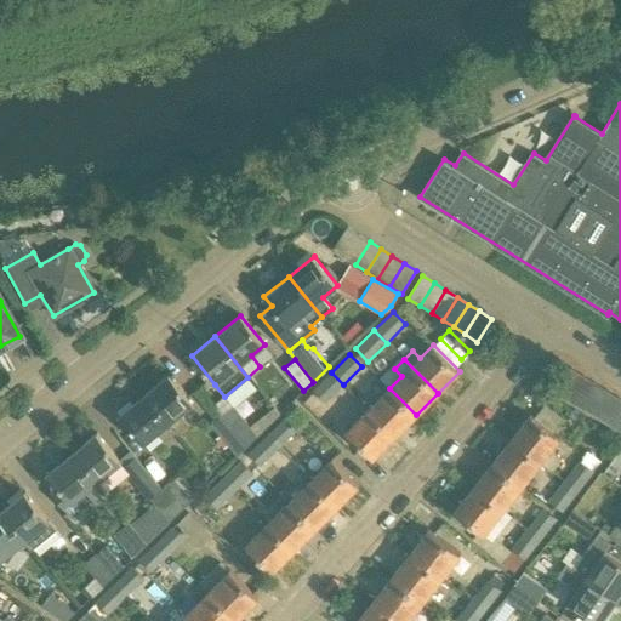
[(343,385),(331,372),(312,389),(325,404),(343,385)]
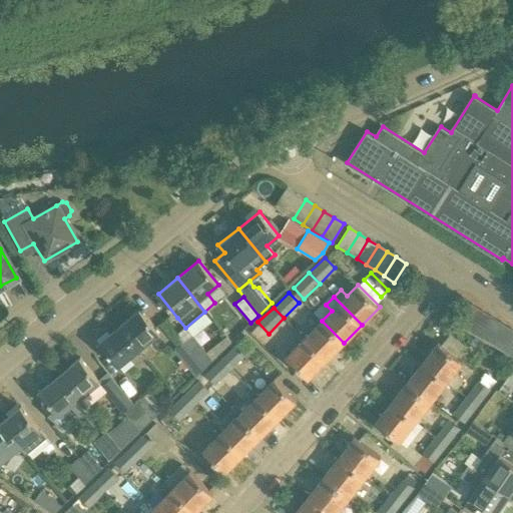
[(139,309),(118,326),(137,350),(139,349),(146,357),(156,349),(149,341),(158,333),(139,309)]
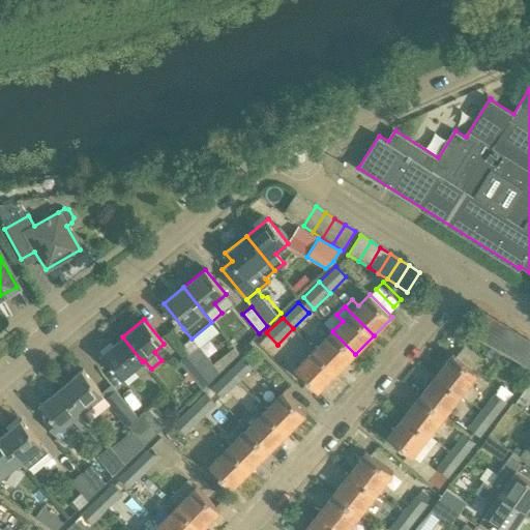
[(355,354),(332,331),(315,349),(337,373),(355,354)]
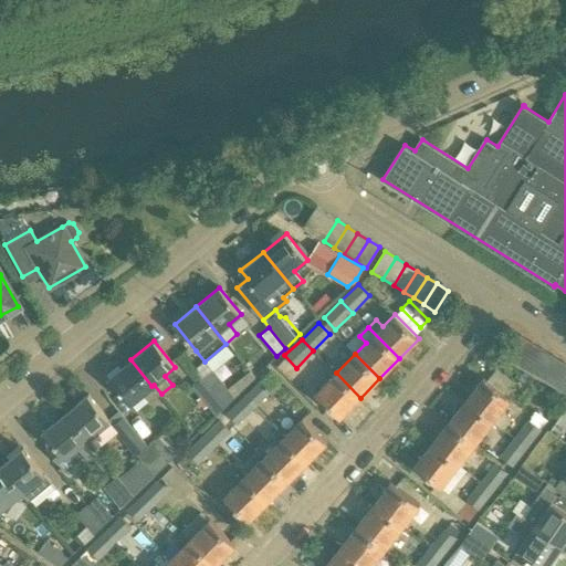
[(152,386),(130,359),(108,378),(129,404),(152,386)]
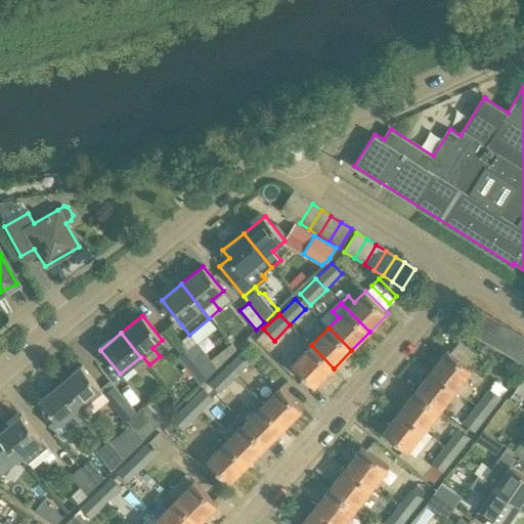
[(523,337),(521,335),(508,355),(517,361),(523,350),(523,337)]
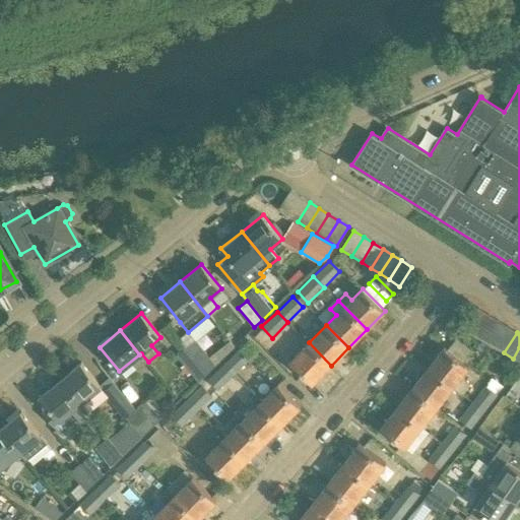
[(194,339),(185,347),(206,373),(215,365),(194,339)]
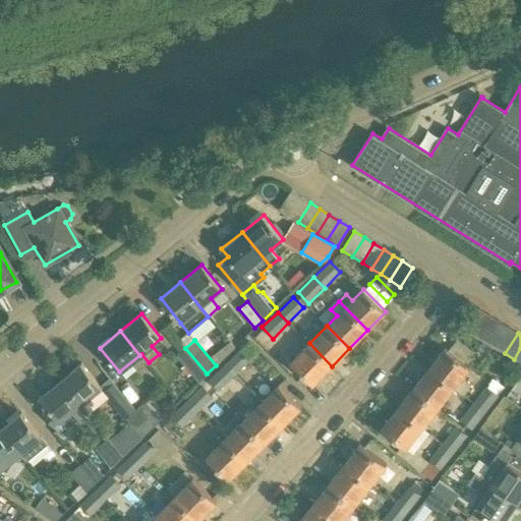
[(332,366),(309,343),(290,361),(313,385),(332,366)]
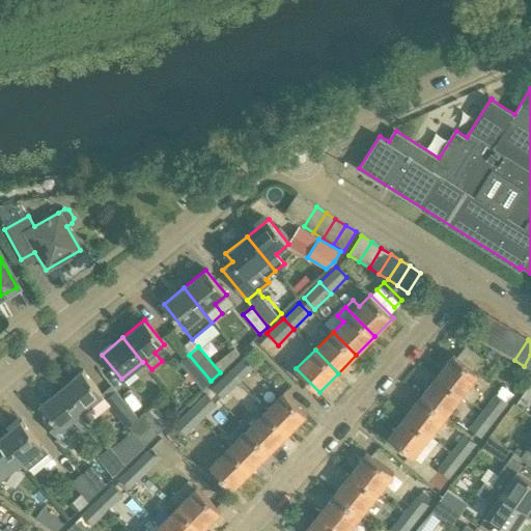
[(211,381),(189,355),(179,363),(202,389),(211,381)]
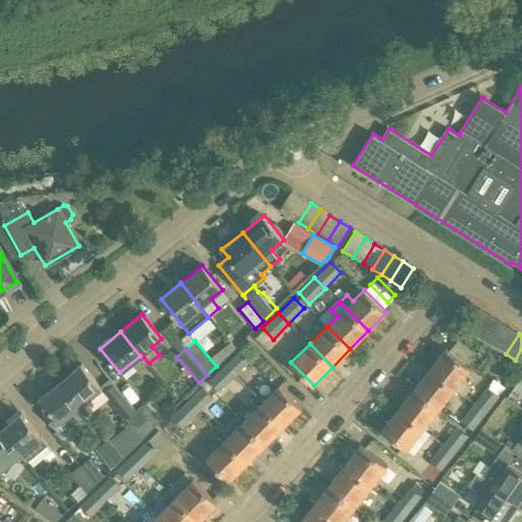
[(471,385),(464,379),(472,368),(447,349),(431,369),(464,395),(471,385)]
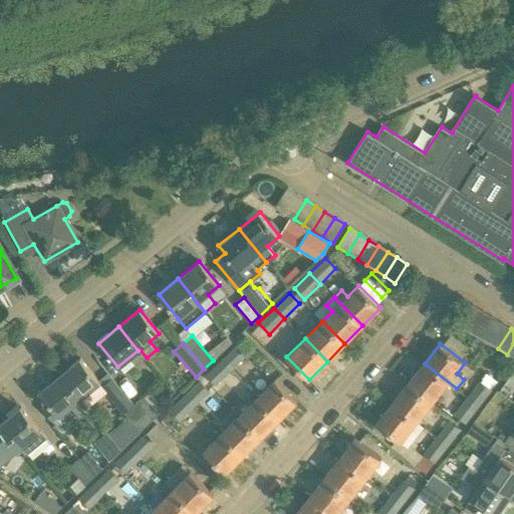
[(220,360),(230,371),(246,355),(235,345),(220,360)]
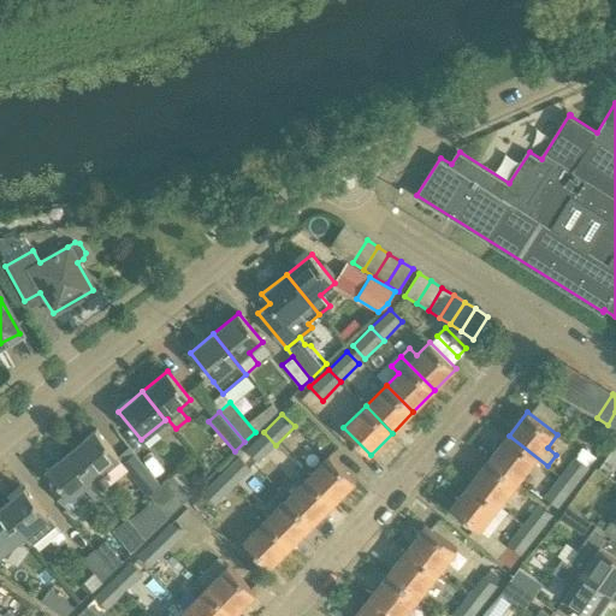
[(95,430),(70,450),(93,479),(95,478),(119,457),(95,430)]
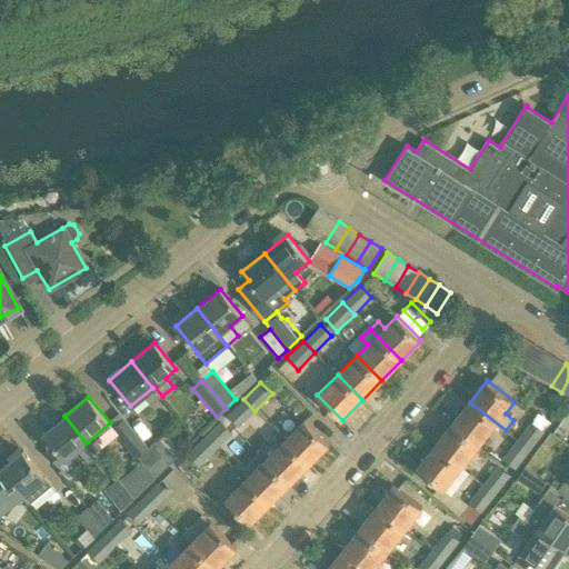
[(255,411),(243,399),(227,416),(238,428),(255,411)]
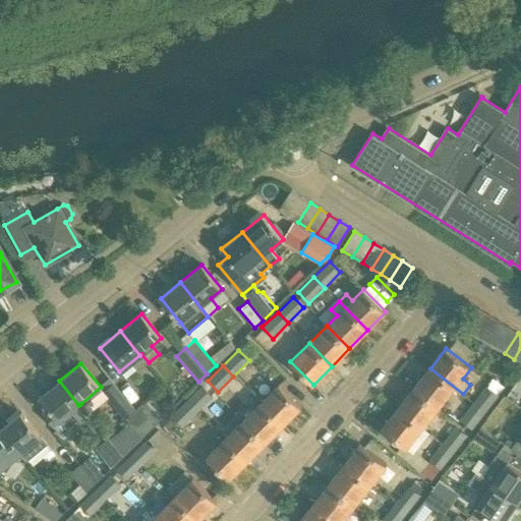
[(463,394),(430,368),(414,388),(440,408),(455,389),(462,395),(463,394)]
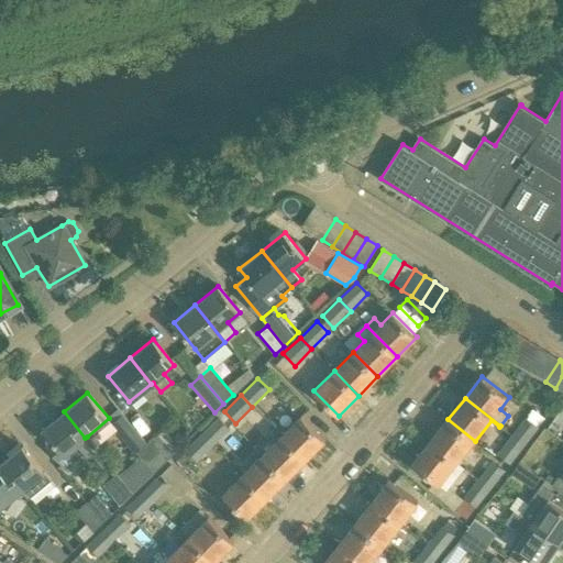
[(85,438),(64,411),(42,429),(52,441),(45,446),(57,462),(65,456),(64,455),(77,444),(88,459),(98,451),(87,437),(85,438)]
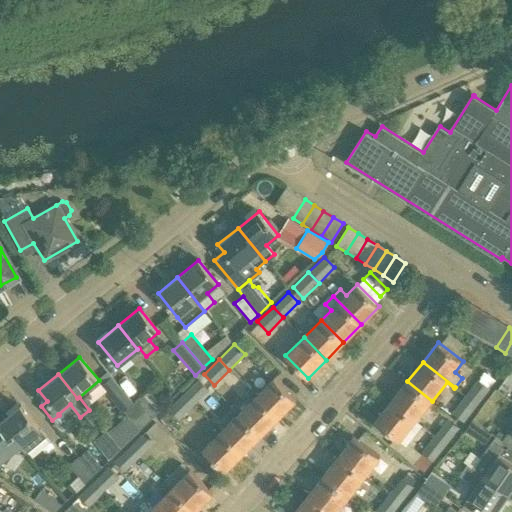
[(256,395),(278,418),(296,399),(274,377),(256,395)]
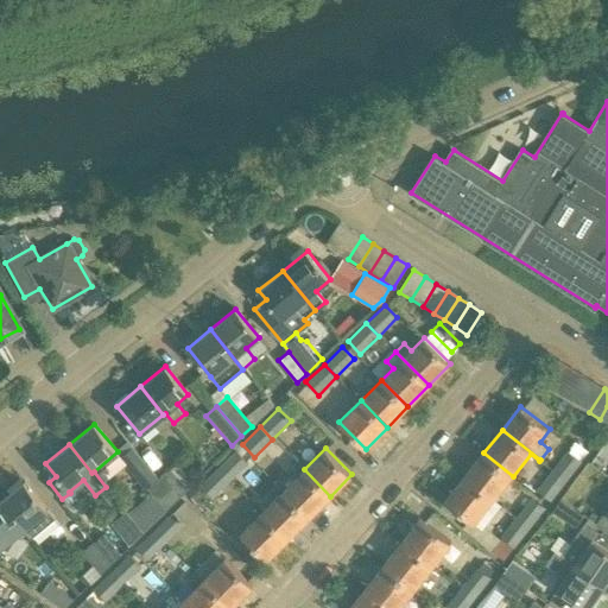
[(217,468),(230,481),(248,463),(235,450),(217,468)]
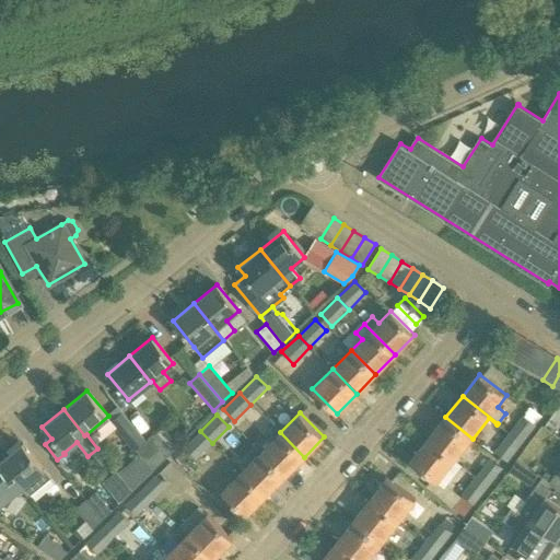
[(509,432),(522,442),(535,424),(522,415),(509,432)]
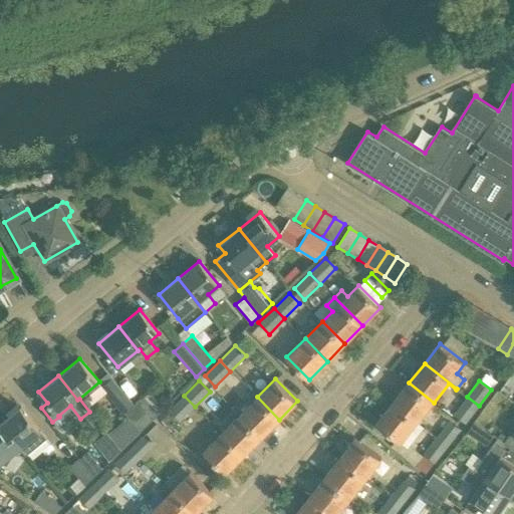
[(434,403),(409,382),(394,403),(419,422),(434,403)]
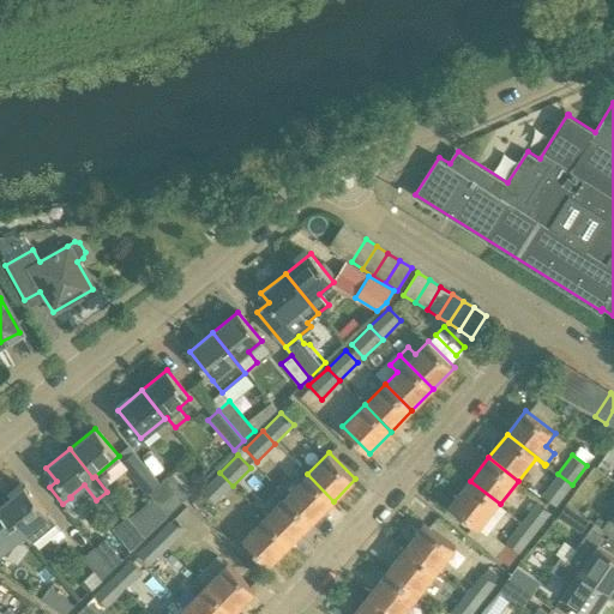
[(160,483),(178,505),(196,488),(179,468),(160,483)]
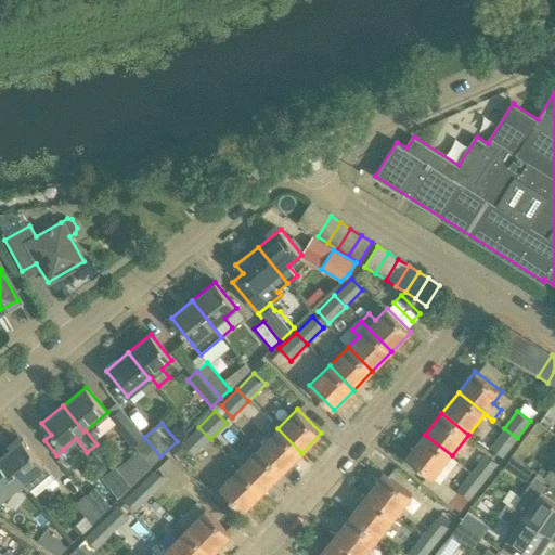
[(210,439),(198,427),(182,443),(193,455),(210,439)]
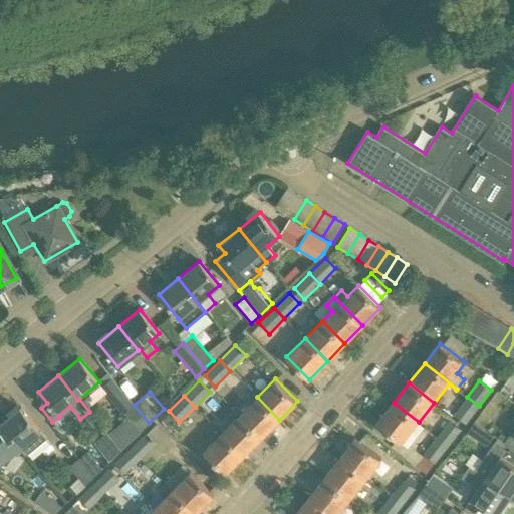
[(257,397),(239,415),(261,437),(279,420),(257,397)]
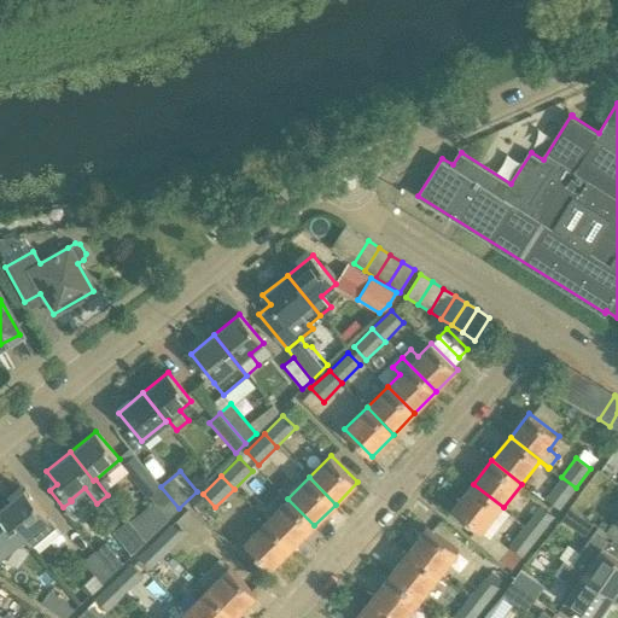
[(576,488),(561,477),(544,499),(559,509),(576,488)]
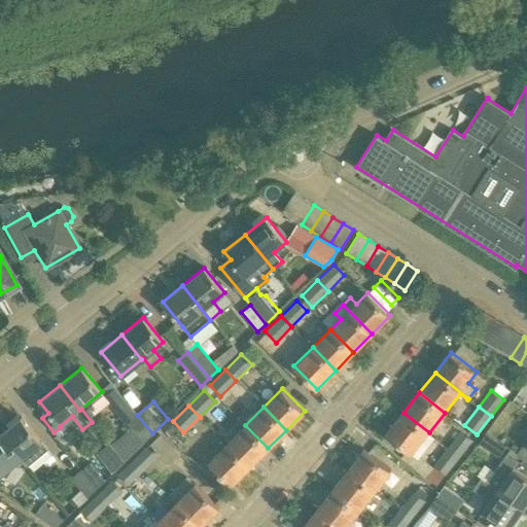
[(429,432),(403,413),(387,433),(413,453),(429,432)]
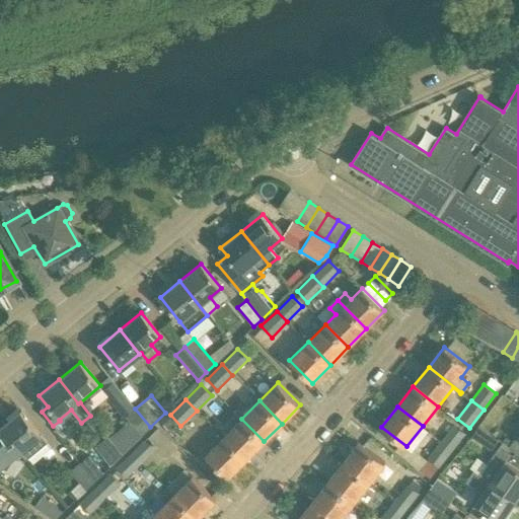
[(150,427),(135,409),(126,417),(142,436),(150,427)]
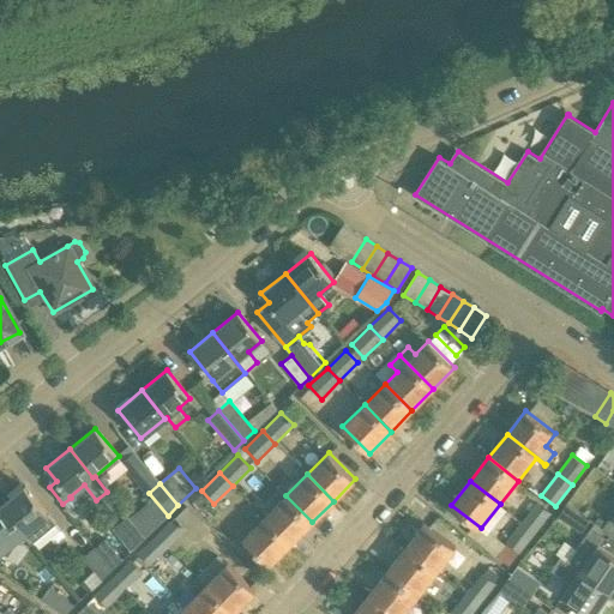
[(54,524),(47,515),(23,487),(0,505),(0,506),(22,535),(30,545),(54,524)]
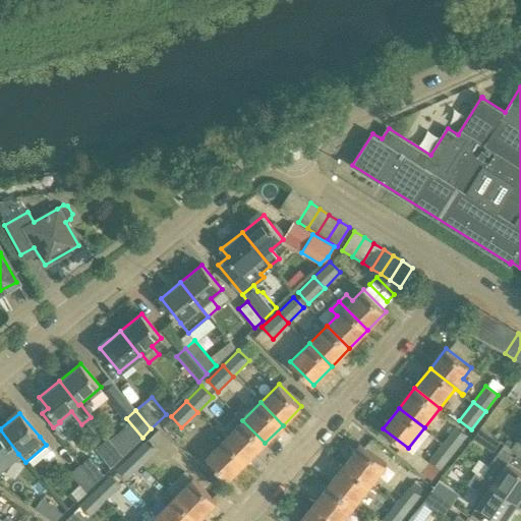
[(242,420),(232,431),(222,421),(215,429),(224,439),(247,461),(265,443),(242,420)]
